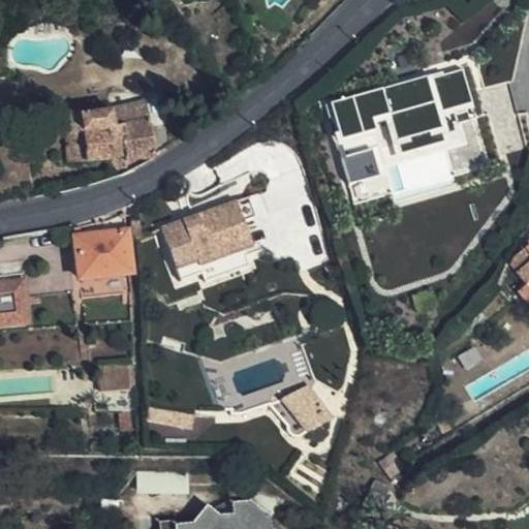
[(479,118),(465,67),(329,105),(350,181),(379,173),(373,148),(381,146),(375,122),(387,119),(397,153),(446,138),(443,127),(479,118)]
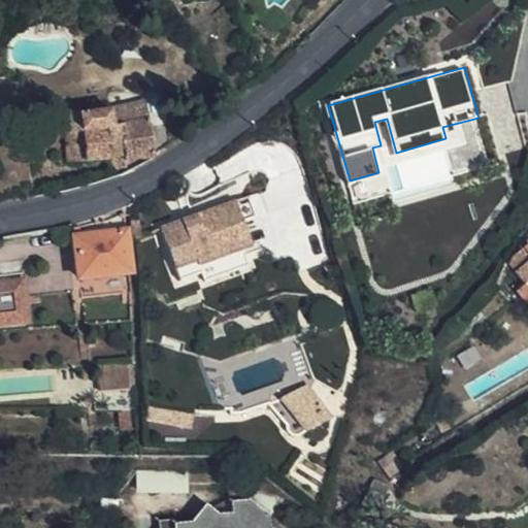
[(114,122),(147,117),(145,99),(112,107),(114,122)]
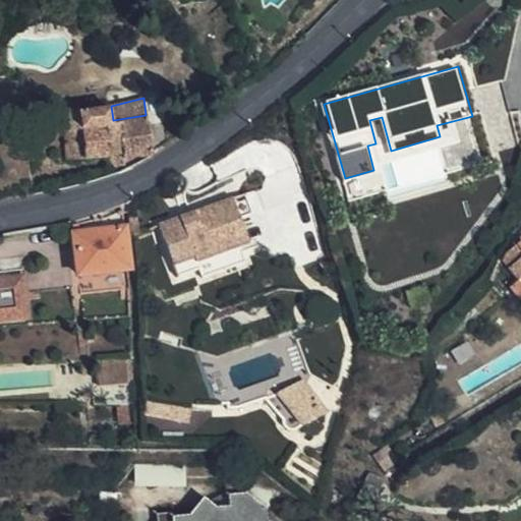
[(126,158),(151,154),(151,153),(146,115),(113,120),(111,106),(81,110),(83,127),(70,129),(67,130),(71,159),(125,151),(126,158)]
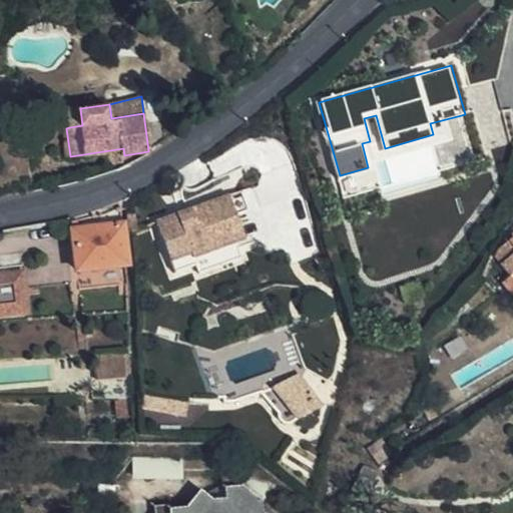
[(66,106),(69,127),(82,125),(80,108),(80,105),(66,106)]
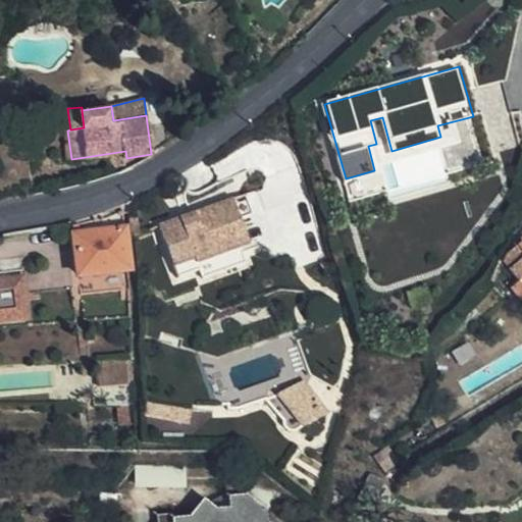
[(235,196),(244,215),(260,209),(252,189),(235,196)]
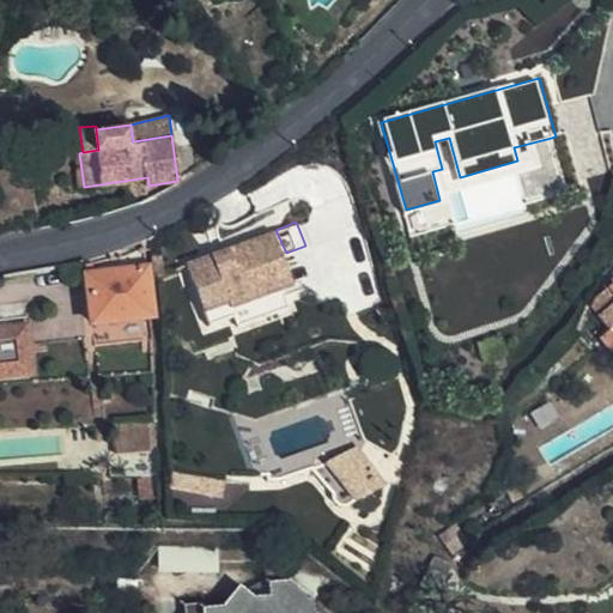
[(296,281),(286,253),(275,230),(188,265),(206,309),(230,301),(234,305),(259,296),(296,281)]
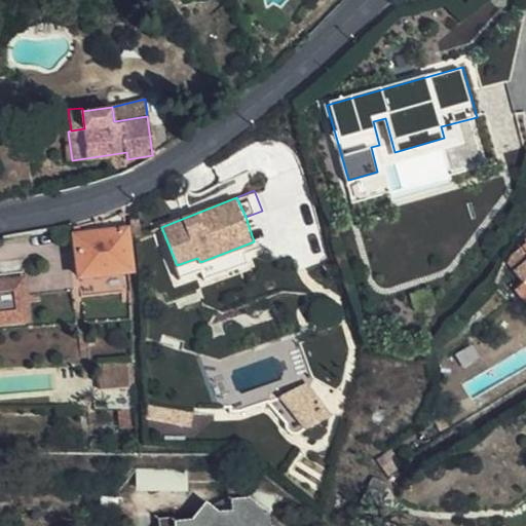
[(140,219),(133,220),(137,239),(142,238),(140,219)]
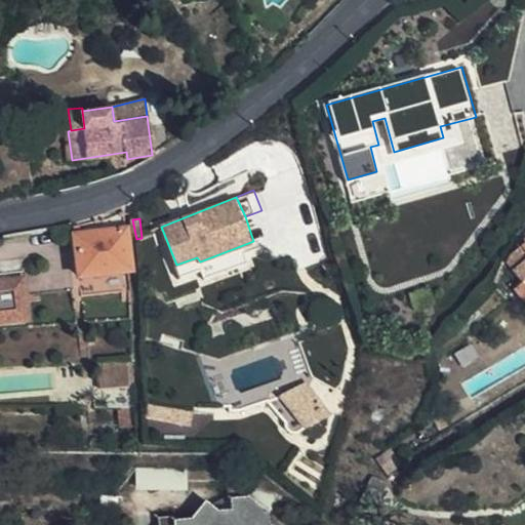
[(132,275),(128,230),(72,235),(76,280),(132,275)]
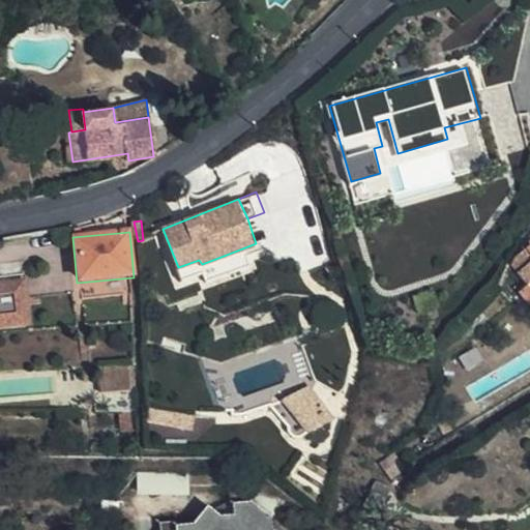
[(529,241),(527,244),(529,247),(529,255),(517,264),(529,283),(521,289),(529,302),(529,241)]
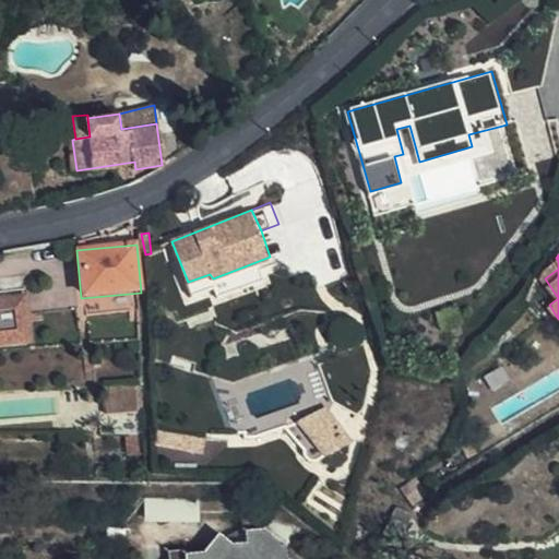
[(241,284),(236,270),(213,278),(218,293),(241,284)]
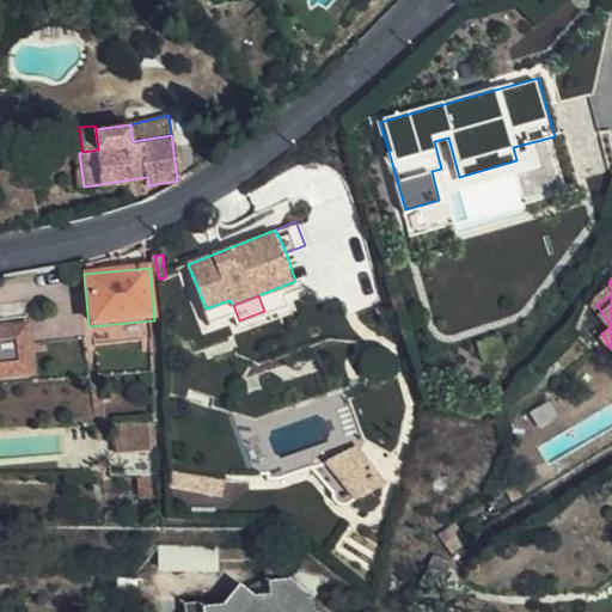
[(0,311),(0,320),(28,318),(28,308),(0,311)]
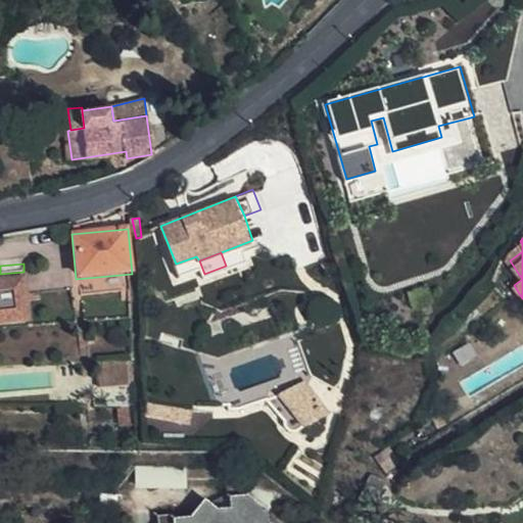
[(0,323),(28,321),(25,279),(0,280),(0,323)]
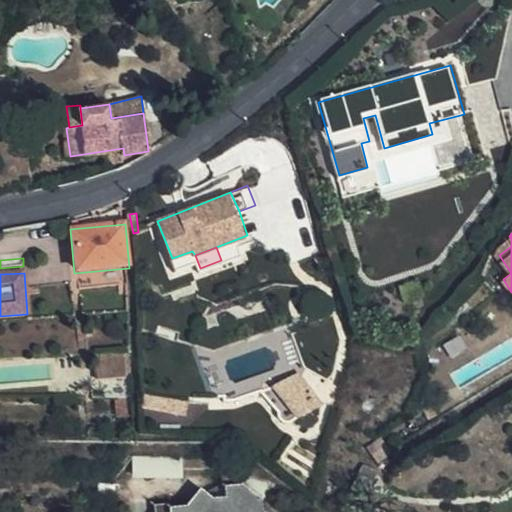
[(461,335),(446,344),(454,357),(469,348),(461,335)]
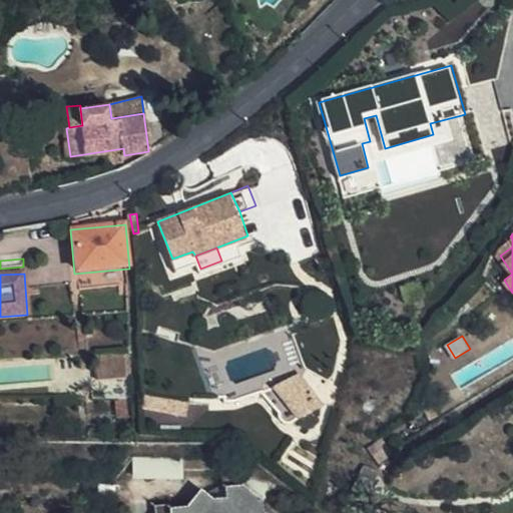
[(125,355),(97,355),(98,378),(126,377),(125,355)]
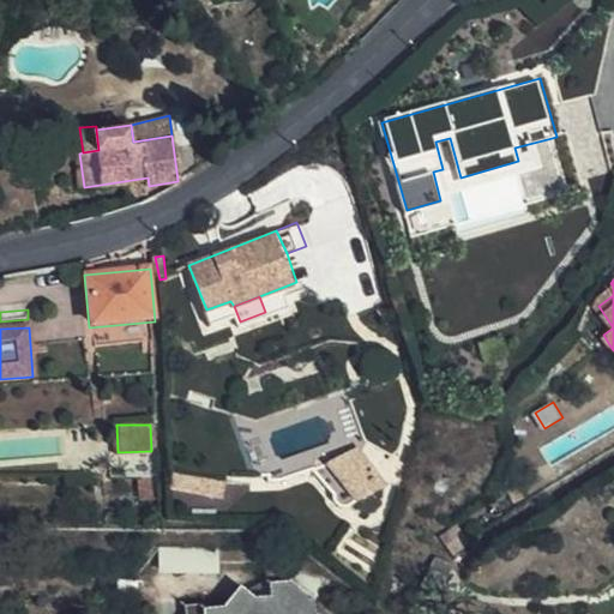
[(339,506),(384,487),(366,443),(320,462),(339,506)]
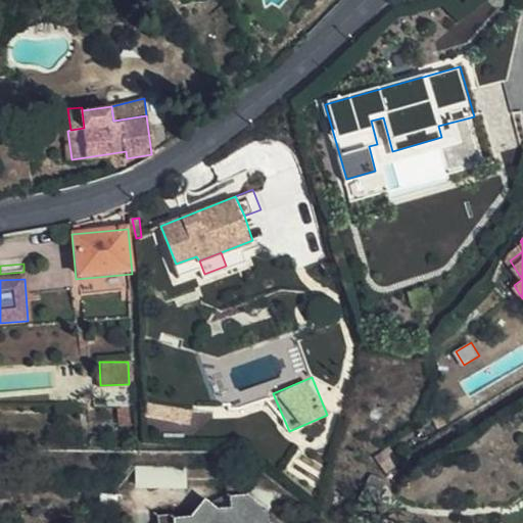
[(134,405),(119,405),(120,425),(135,424),(134,405)]
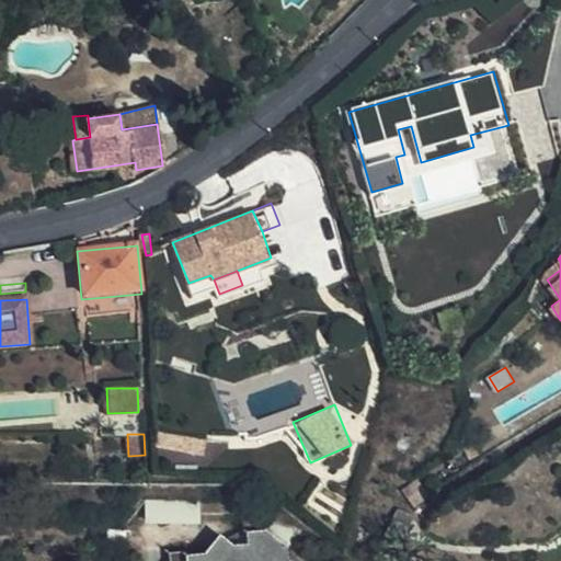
[(203,499),(145,499),(145,523),(203,524),(203,499)]
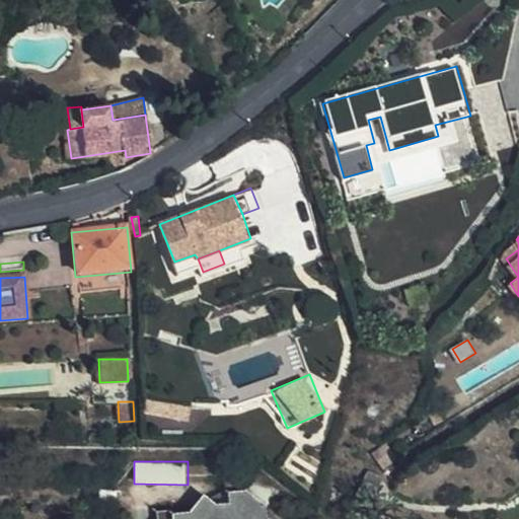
[(262,518),(263,518),(260,518),(260,500),(237,484),(201,485),(184,510),(166,512),(162,508),(149,509),(149,517),(147,518),(262,518)]
